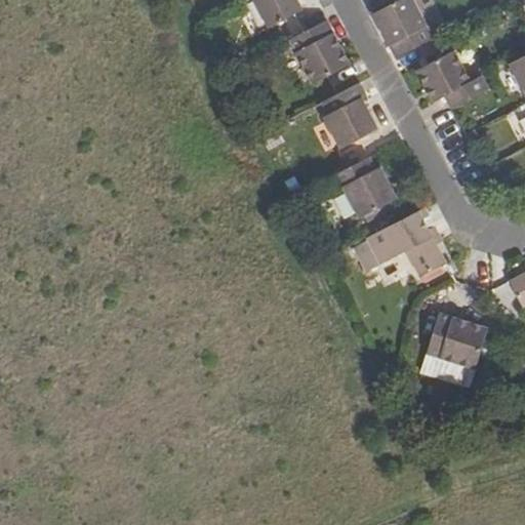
[(252,0),(269,29),(295,15),(304,11),(296,0),(252,0)]
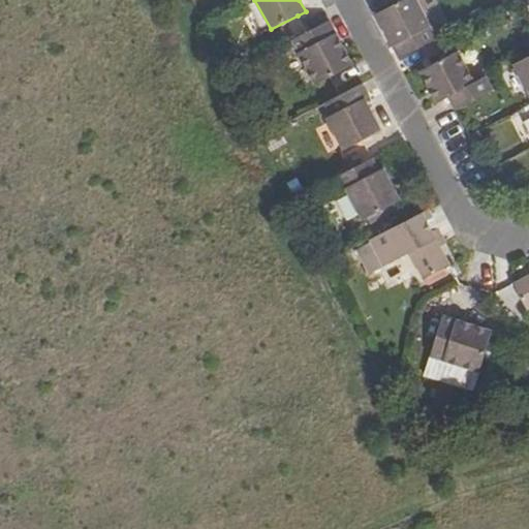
[(375,14),(398,58),(422,47),(437,38),(416,0),(403,0),(398,2),(375,14)]
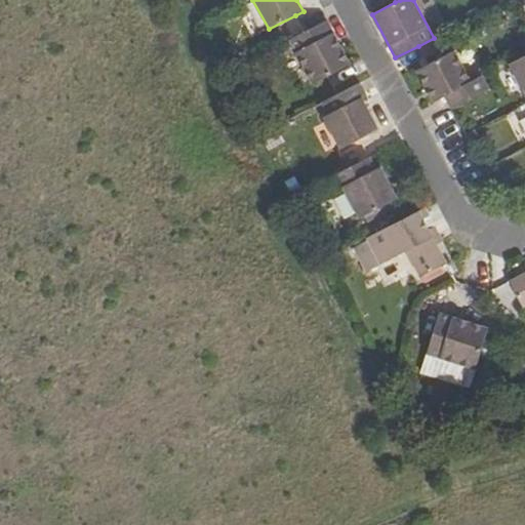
[(290,41),(312,84),(327,76),(351,65),(327,21),(305,32),(290,41)]
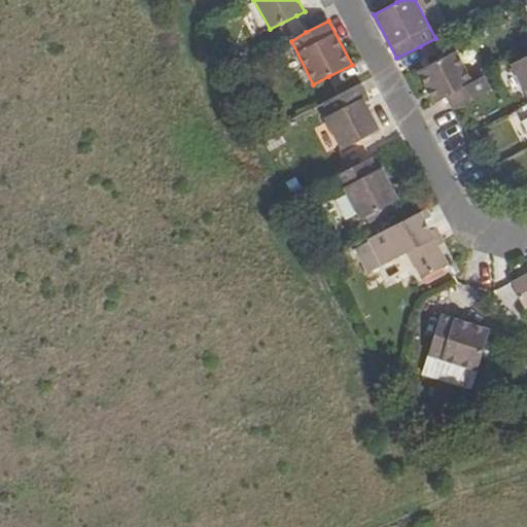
[(446,99),(453,110),(492,90),(485,78),(484,76),(472,81),(457,50),(429,65),(419,70),(436,103),(446,99)]
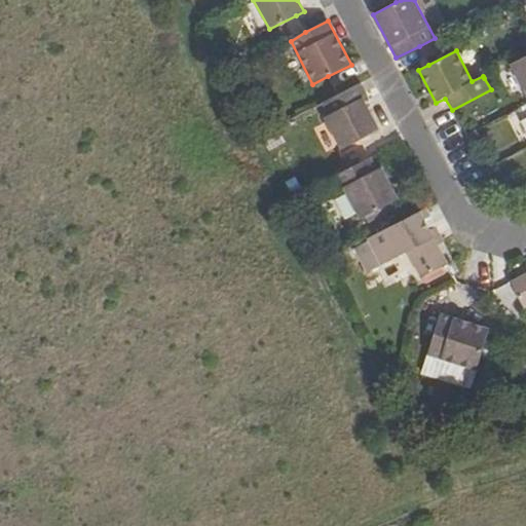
[(525,55),(511,65),(525,95),(525,55)]
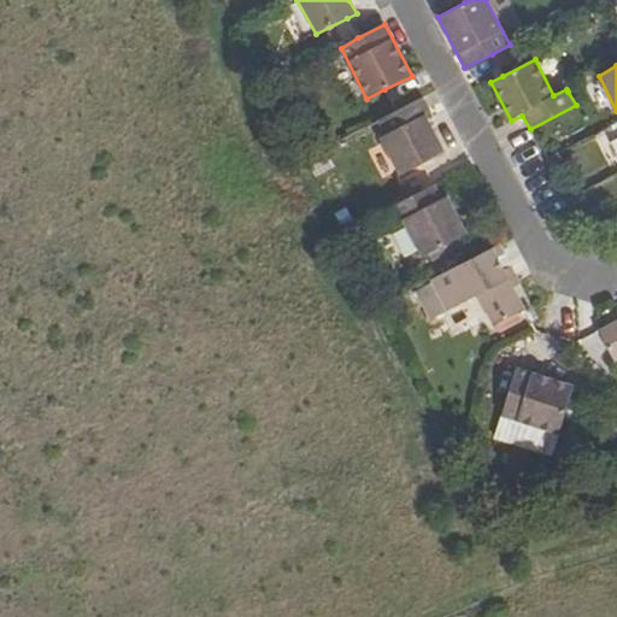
[(381,139),(401,176),(424,164),(445,152),(425,117),(430,115),(423,98),(397,111),(378,121),(386,136),(381,139)]
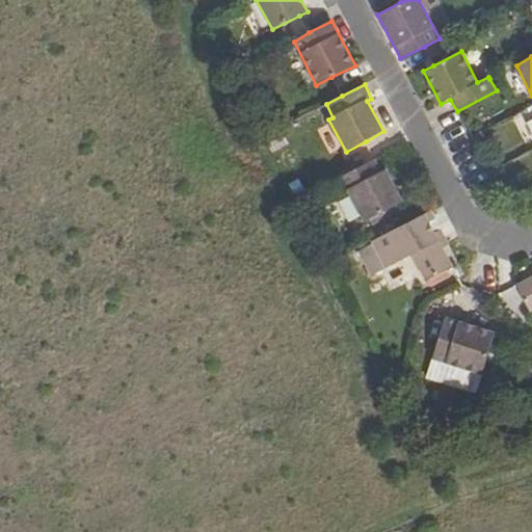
[(531,133),(531,106),(522,112),(531,133)]
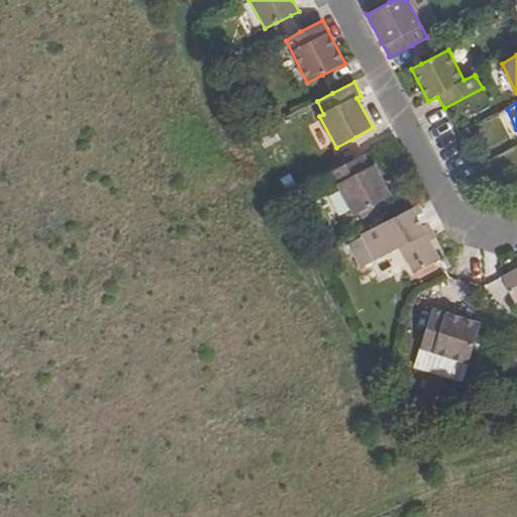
[(338,185),(353,216),(391,196),(375,166),(371,168),(364,154),(327,174),(333,188),(338,185)]
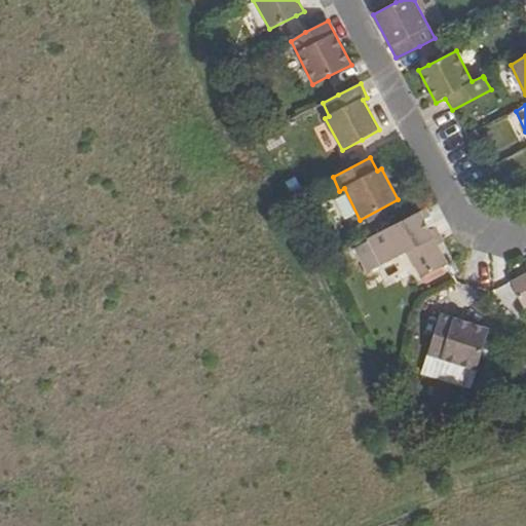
[(408,253),(421,277),(448,264),(438,245),(445,240),(425,208),(408,218),(368,238),(379,262),(392,255),(395,260),(408,253)]
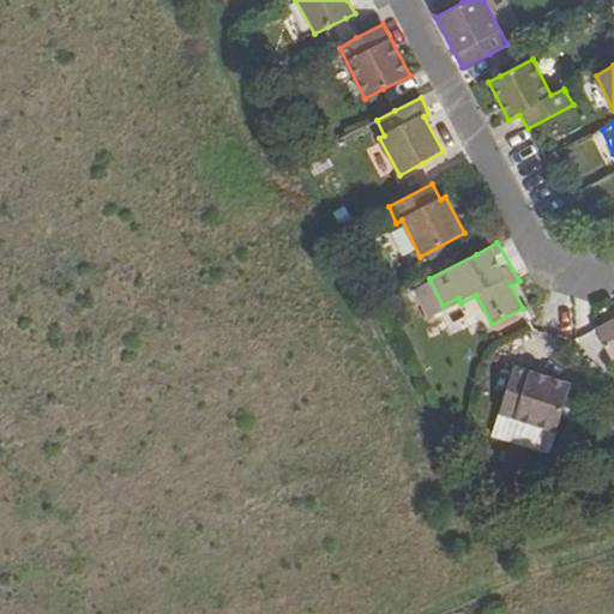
[(613,320),(596,330),(613,361),(613,359),(613,320)]
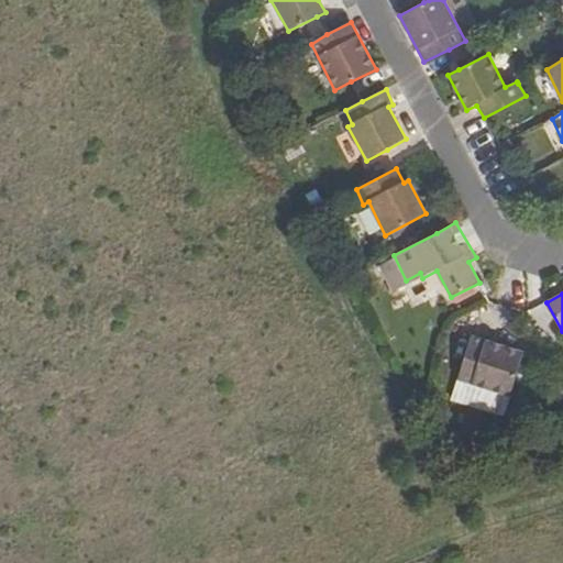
[(457,381),(509,396),(522,352),(473,337),(457,381)]
